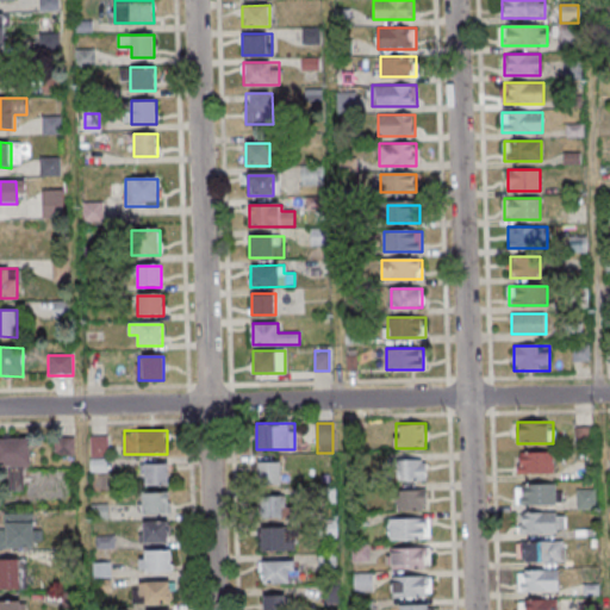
[(109,437),(92,437),(92,458),(109,458),(109,437)]
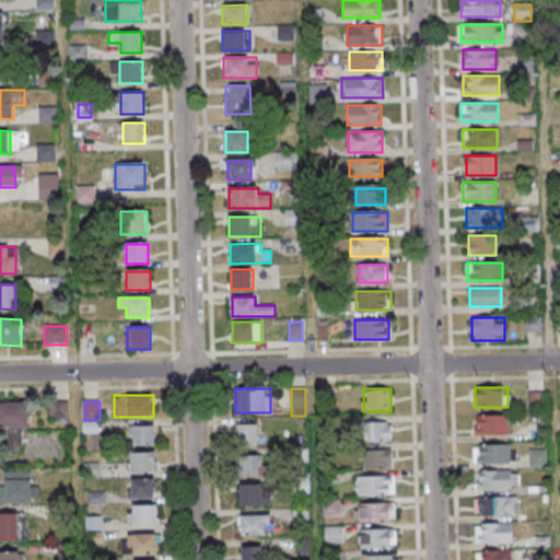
[(28,403),(0,403),(0,428),(28,428),(28,403)]
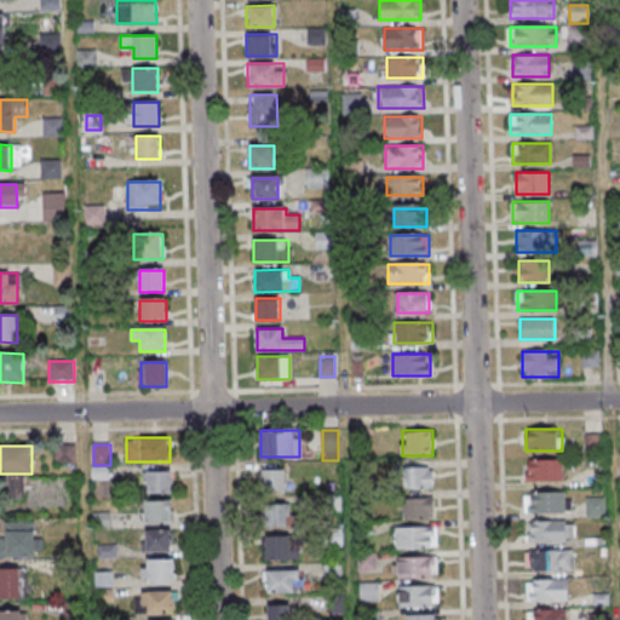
[(75,461),(75,447),(57,447),(57,461),(75,461)]
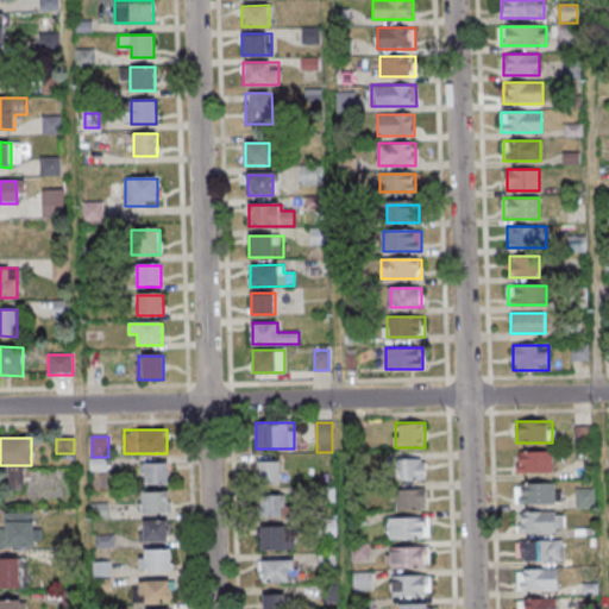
[(553,473),(553,451),(516,451),(516,473),(553,473)]
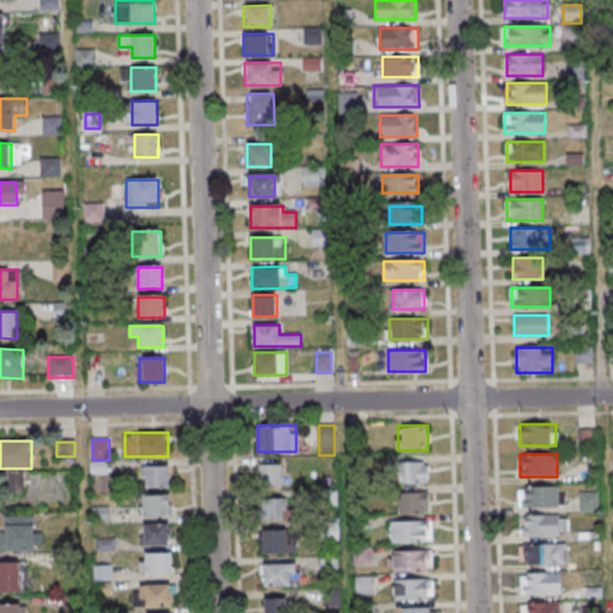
[(429,483),(429,461),(401,461),(401,483),(429,483)]
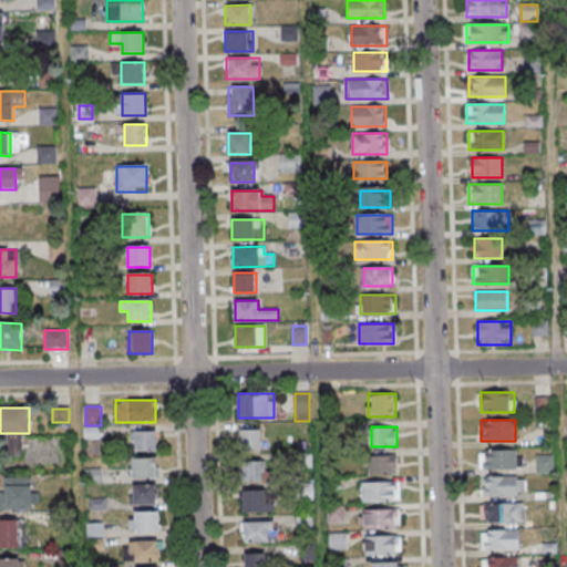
[(240,450),(261,450),(261,430),(240,430),(240,450)]
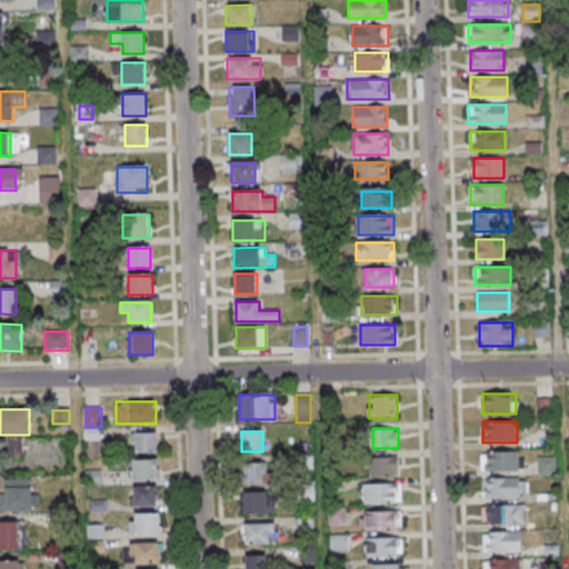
[(157,451),(157,432),(133,432),(133,451),(157,451)]
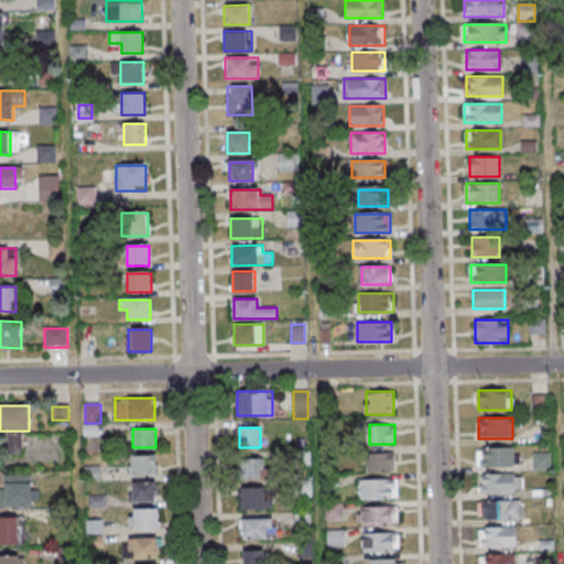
[(519,466),(519,446),(479,446),(479,466),(519,466)]
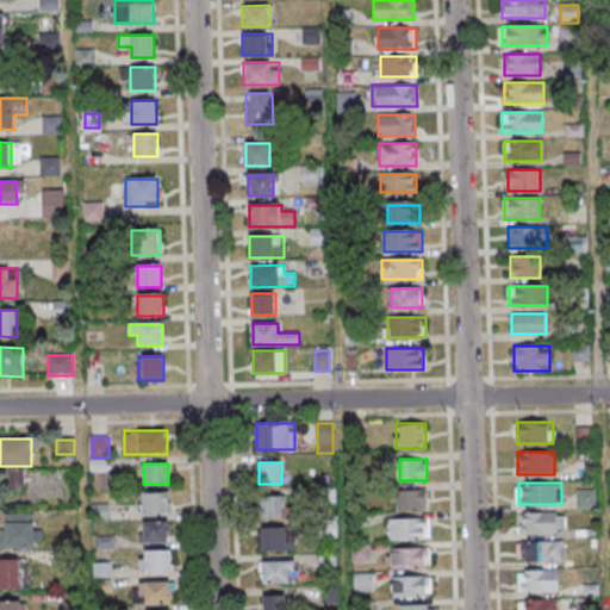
[(427,510),(427,490),(397,490),(397,510),(427,510)]
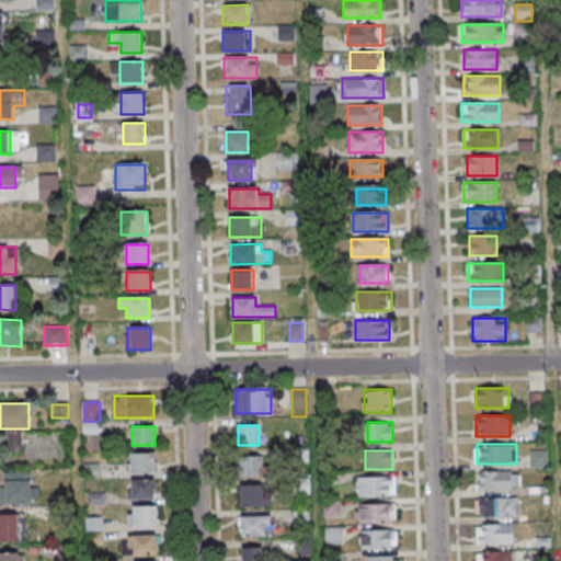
[(547,451),(531,451),(531,467),(547,467),(547,451)]
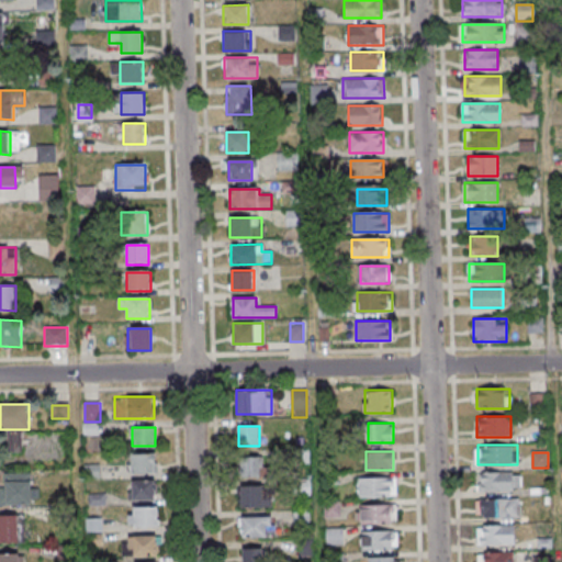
[(155,473),(155,453),(130,453),(130,473),(155,473)]
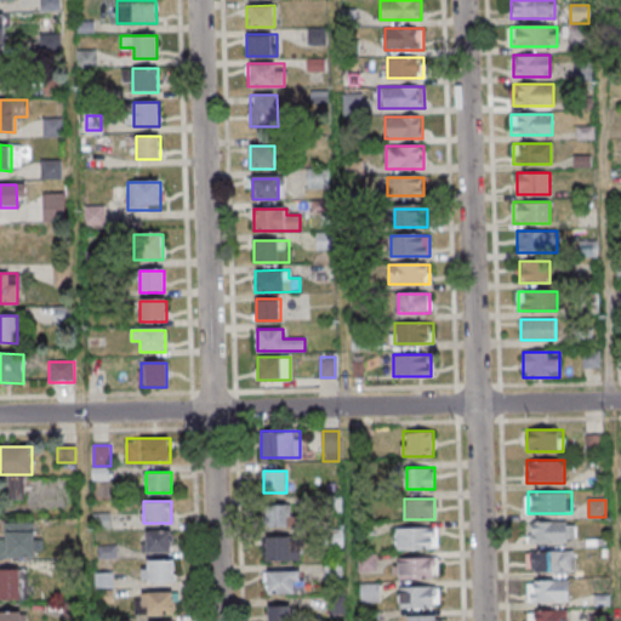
[(265,527),(288,527),(288,505),(265,505),(265,527)]
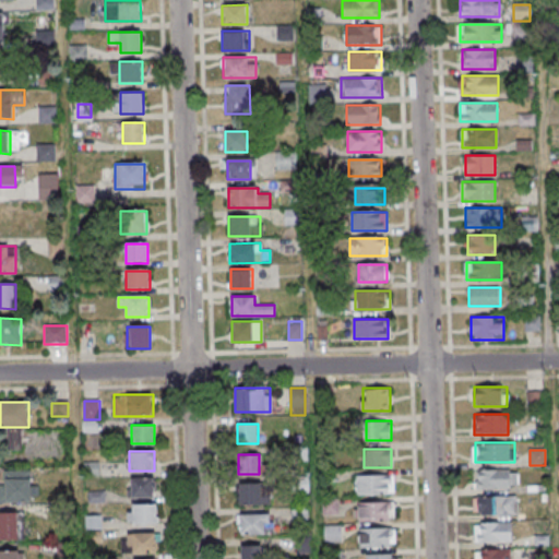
[(0,501),(32,501),(32,471),(0,470),(0,501)]
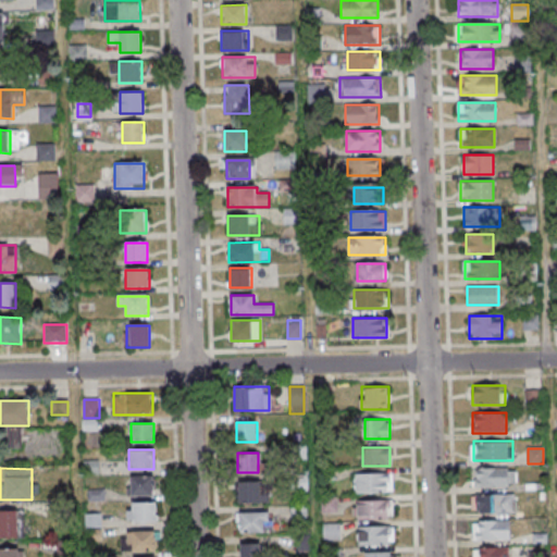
[(517,487),(517,468),(474,468),(474,487),(517,487)]
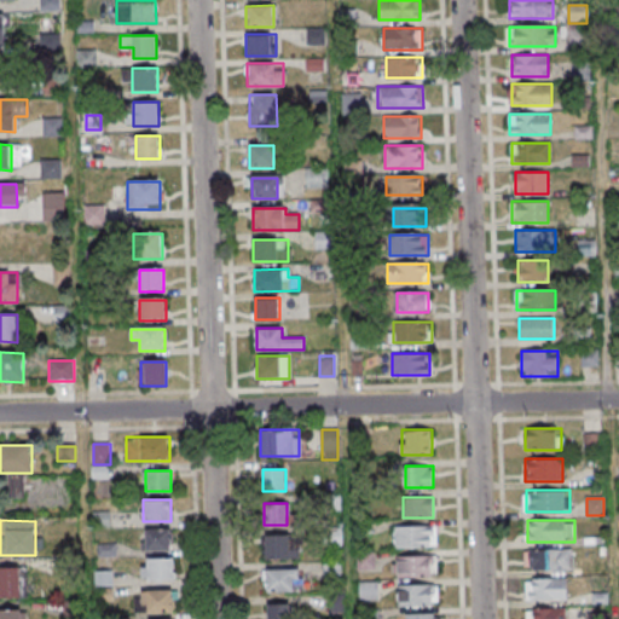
[(435,548),(435,526),(394,526),(394,548),(435,548)]
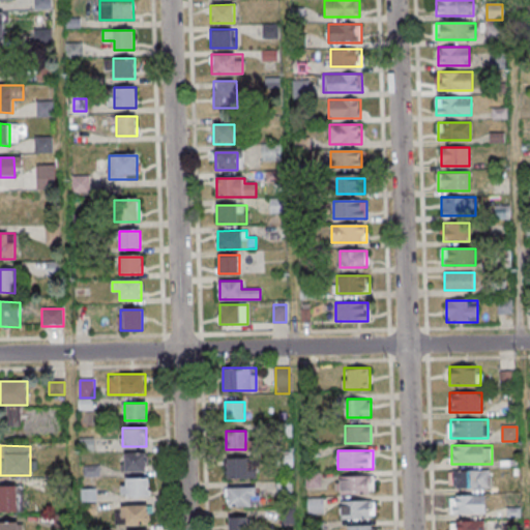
[(146,471),(146,453),(123,453),(123,471),(146,471)]
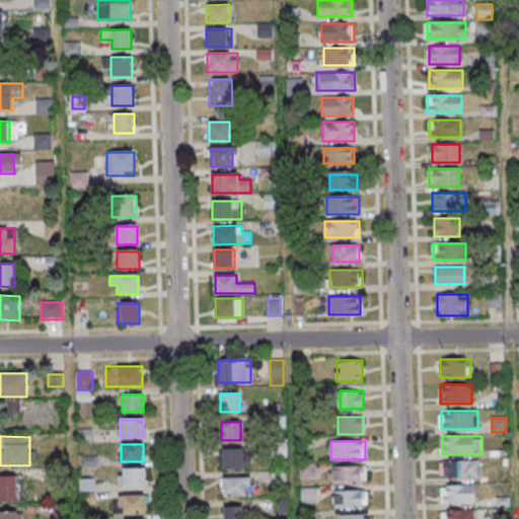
[(248,469),(248,449),(220,449),(220,469),(248,469)]
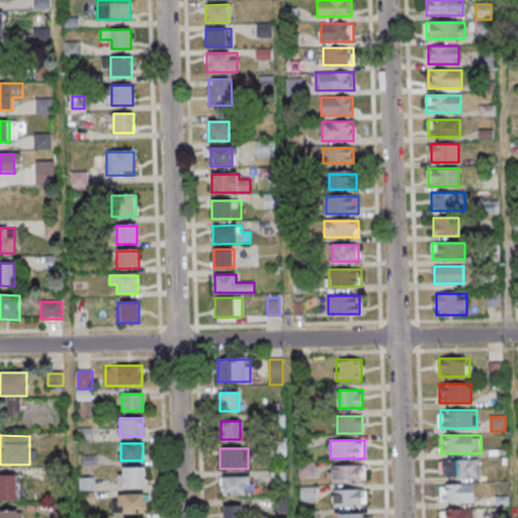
[(441,478),(480,478),(480,459),(441,459),(441,478)]
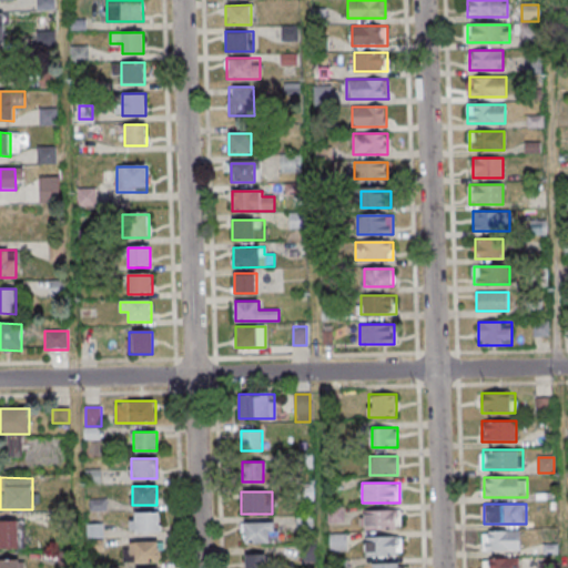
[(399,510),(363,510),(363,529),(399,529),(399,510)]
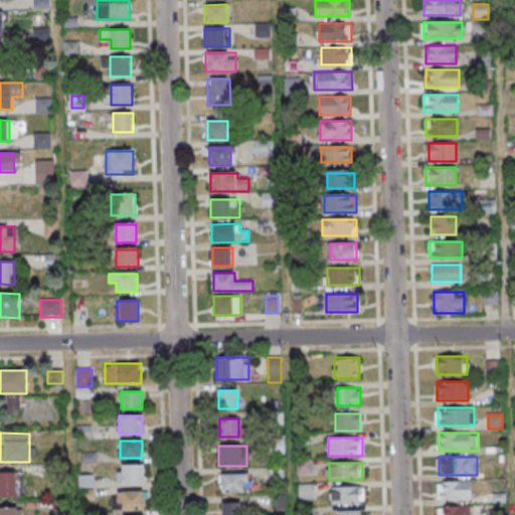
[(119,464),(119,483),(144,483),(144,464),(119,464)]
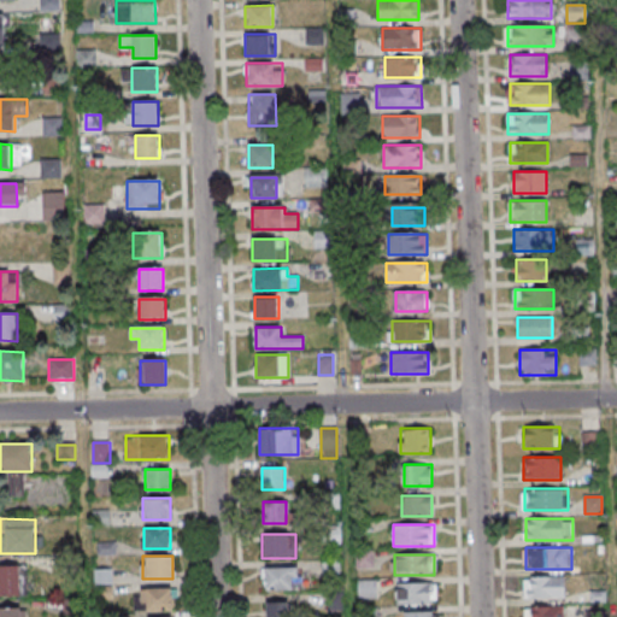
[(0,594),(21,594),(21,565),(0,564),(0,594)]
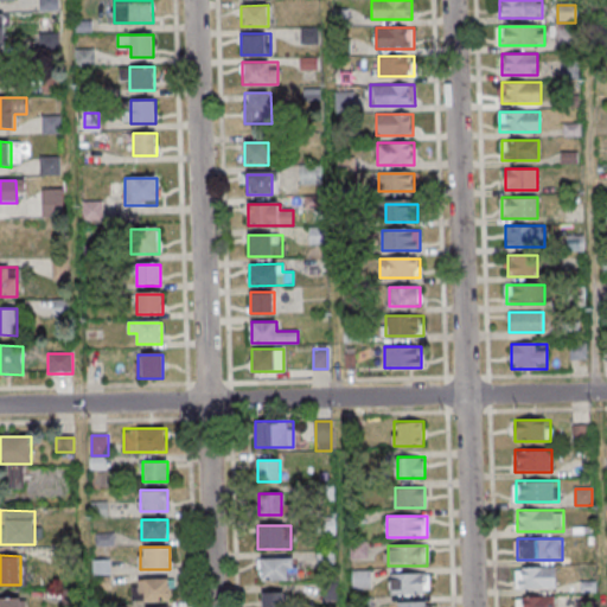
[(259,581),(296,581),(296,558),(259,558),(259,581)]
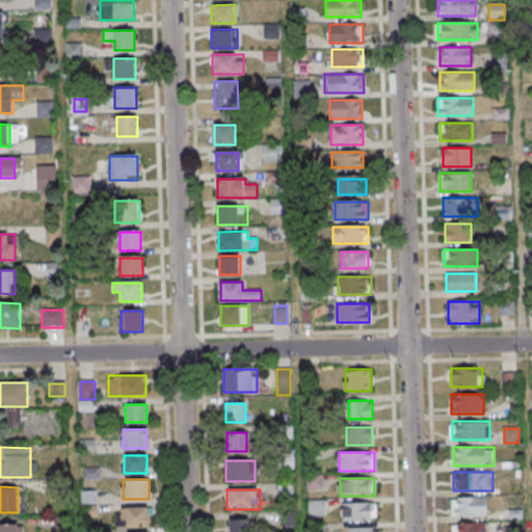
[(486,516),(486,497),(451,497),(451,516),(486,516)]
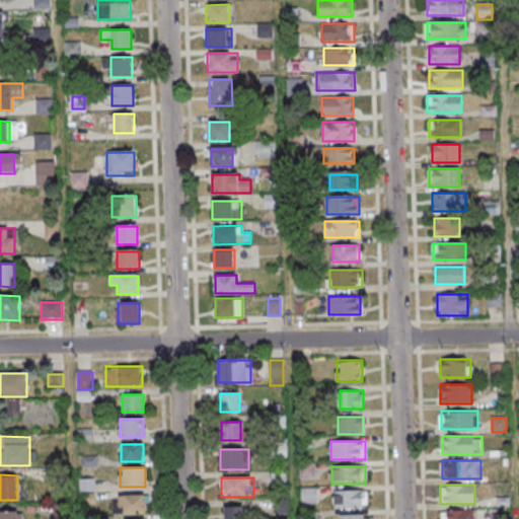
[(498,506),(509,506),(509,485),(496,485),(496,497),(498,497),(498,506)]
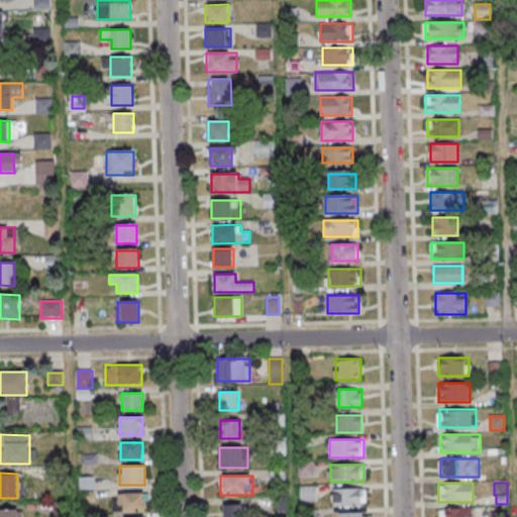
[(300,502),(316,501),(315,487),(300,487),(300,502)]
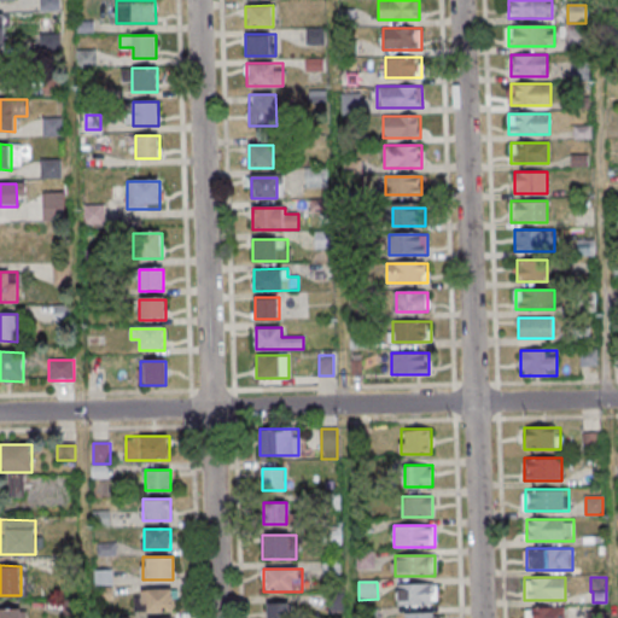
[(397,583),(397,605),(437,605),(437,583),(397,583)]
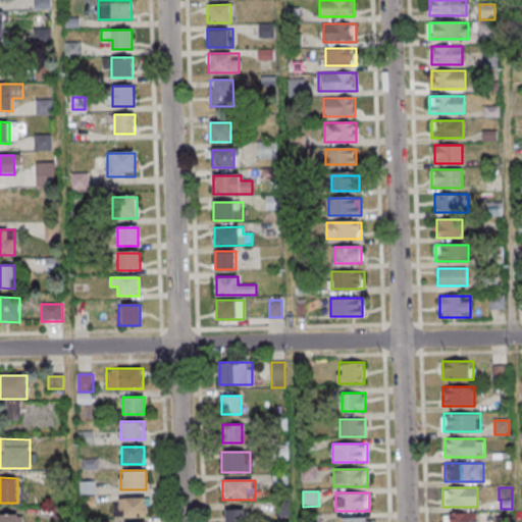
[(146,498),(116,498),(116,517),(146,517),(146,498)]
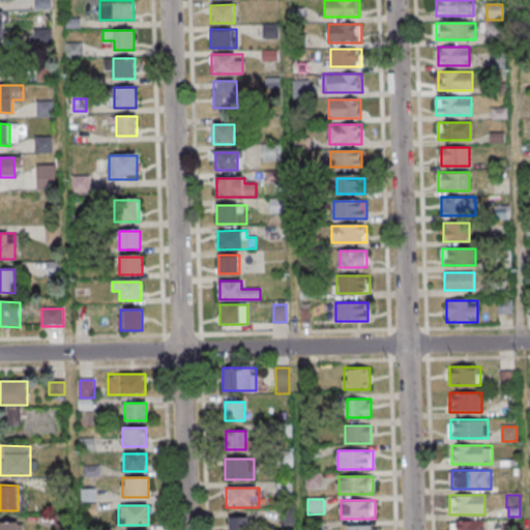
[(228,517),(228,529),(246,529),(247,517),(228,517)]
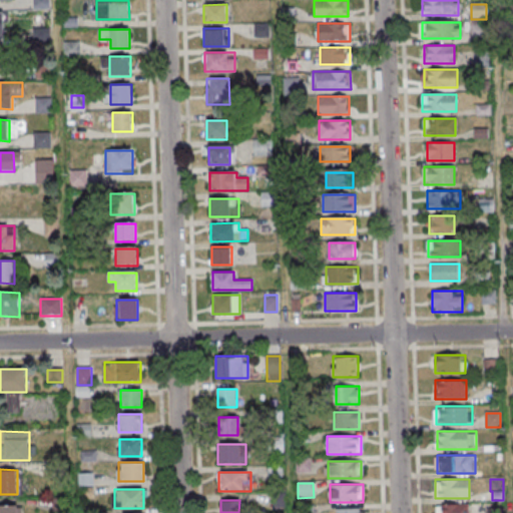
[(22,512),(22,504),(0,504),(0,512),(22,512)]
